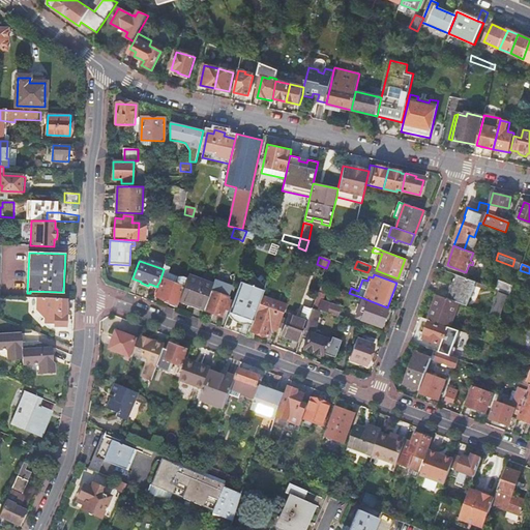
[(458,274),(448,299),(458,303),(468,306),(477,282),(458,274)]
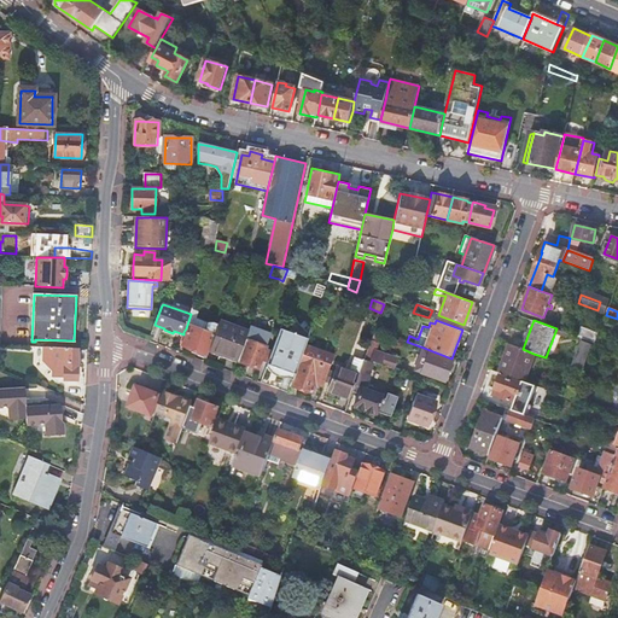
[(221,321),(219,325),(210,350),(221,355),(221,353),(239,360),(249,331),(221,321)]
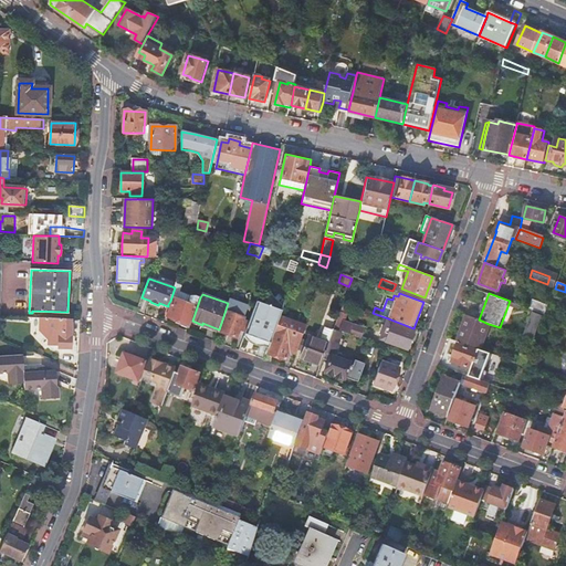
[(165,315),(190,325),(192,321),(200,297),(196,295),(190,296),(188,303),(171,297),(170,301),(168,304),(168,306),(165,315)]
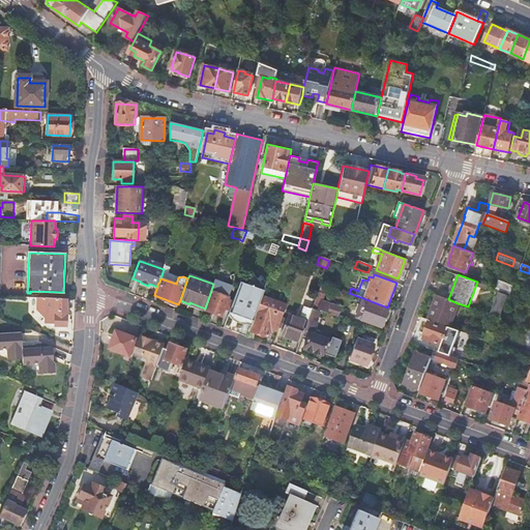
[(215,280),(213,284),(205,308),(204,310),(223,317),(226,307),(229,308),(232,301),(232,300),(229,299),(233,286),(215,280)]
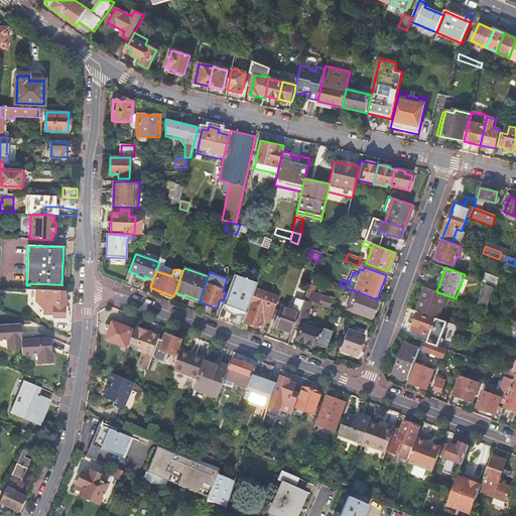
[(483,281),(497,286),(500,278),(486,273),(483,281)]
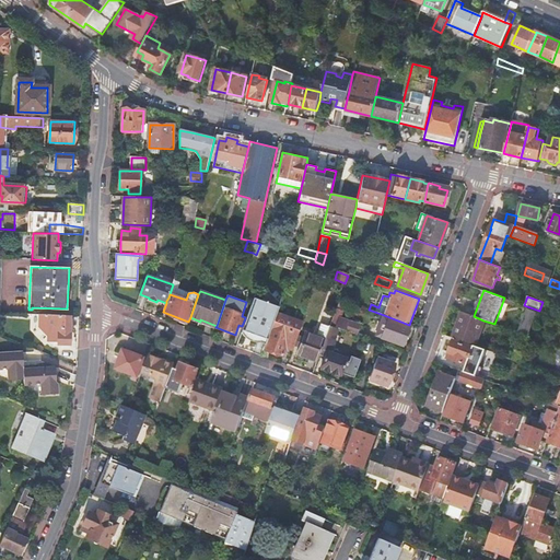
[(266,345),(277,313),(279,306),(255,298),(242,333),(244,336),(247,338),(251,340),(254,341),(257,342),(260,342),(266,345)]
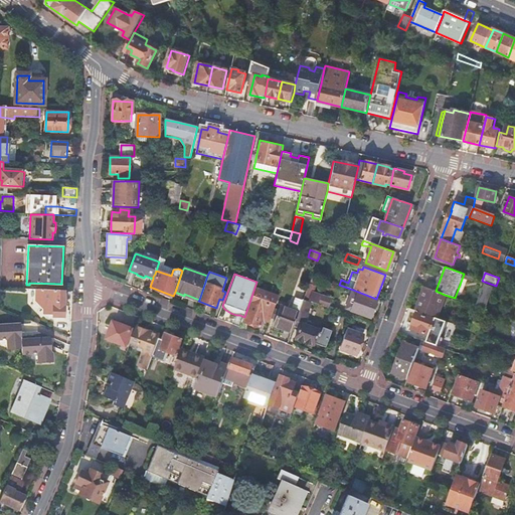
[(309,301),(313,302),(327,308),(331,298),(312,292),(315,285),(310,283),(310,285),(304,300),(309,301)]
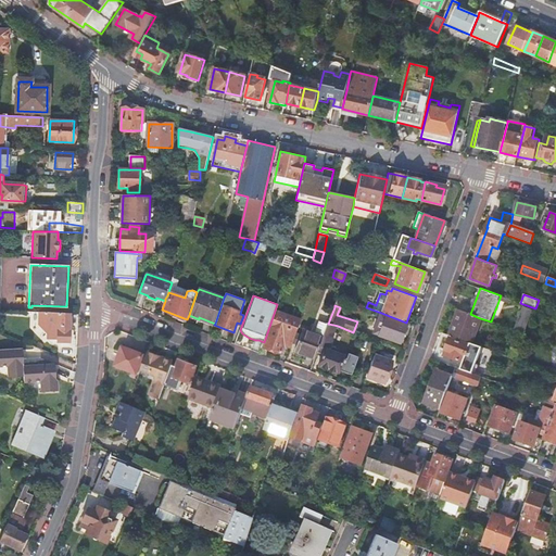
[(522,307),(514,330),(523,333),(532,311),(522,307)]
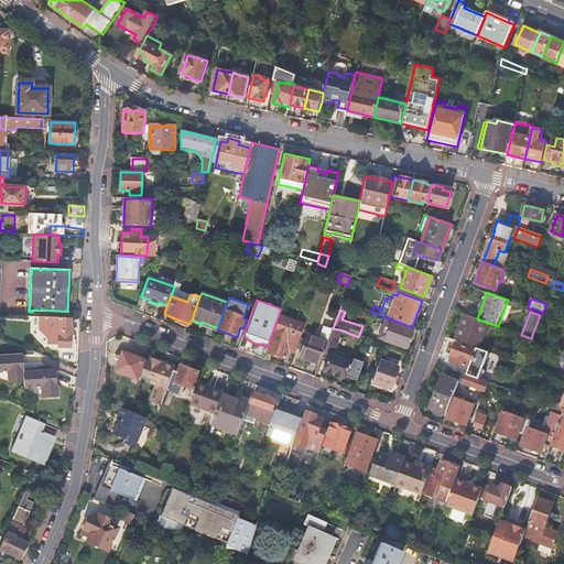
[(268,347),(266,351),(285,358),(288,350),(294,353),(304,324),(279,315),(268,347)]
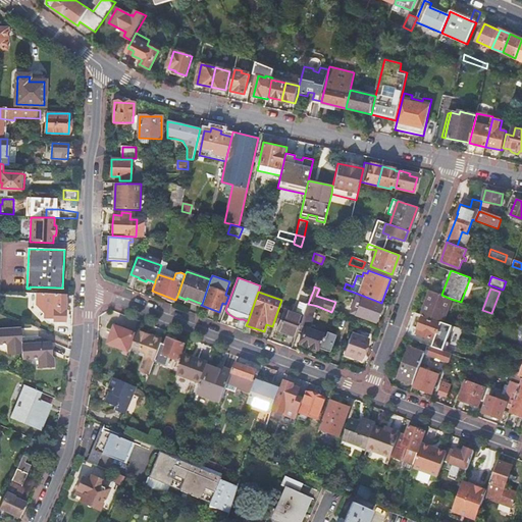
[(432,292),(423,315),(442,322),(451,299),(441,295),(432,292)]
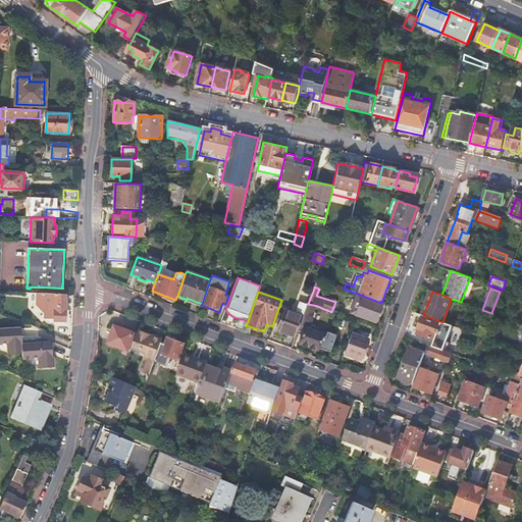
[(54,294),(38,293),(37,305),(45,315),(45,317),(45,319),(47,319),(53,319),(53,321),(65,321),(66,295),(54,294)]
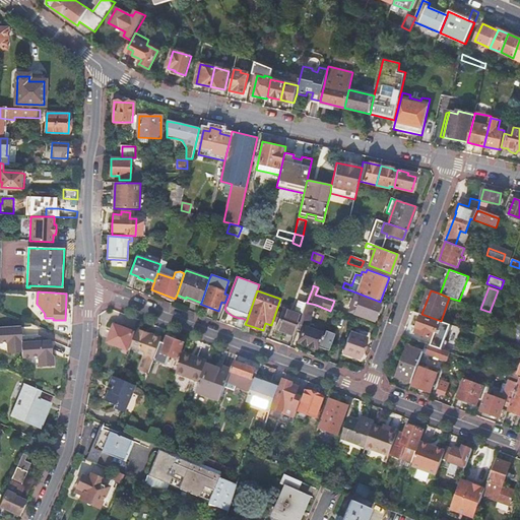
[(375,321),(381,302),(380,302),(362,295),(356,293),(349,312),(375,321)]
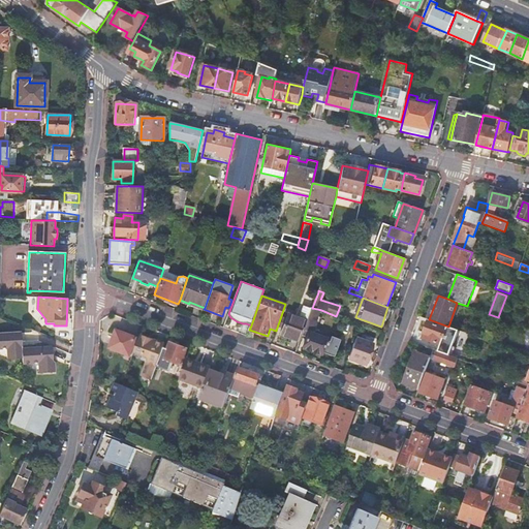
[(189,302),(189,304),(188,305),(204,310),(204,309),(205,308),(189,302)]
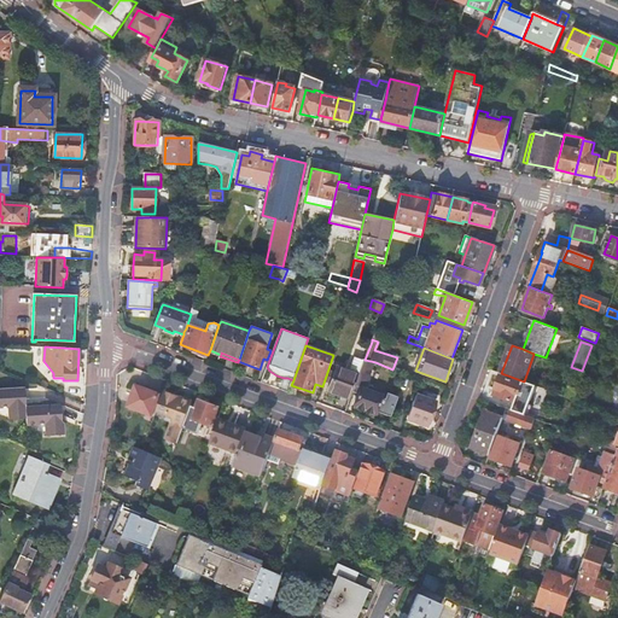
[(328,391),(350,400),(353,392),(365,361),(355,357),(350,371),(338,367),(328,391)]
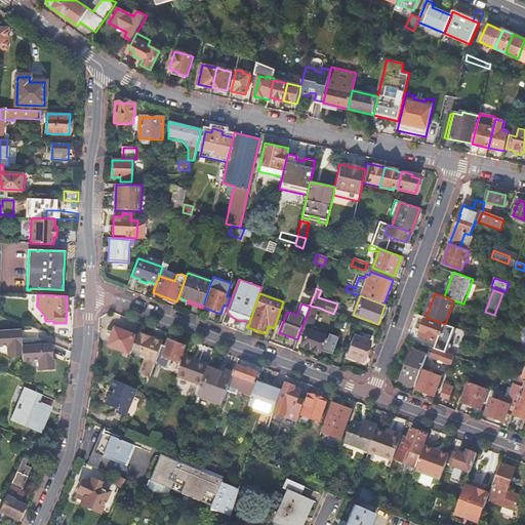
[(310,307),(299,333),(306,335),(301,346),(320,352),(321,350),(332,355),(337,341),(338,337),(329,334),(326,334),(325,336),(310,331),(319,308),(315,307),(310,306),(310,307)]
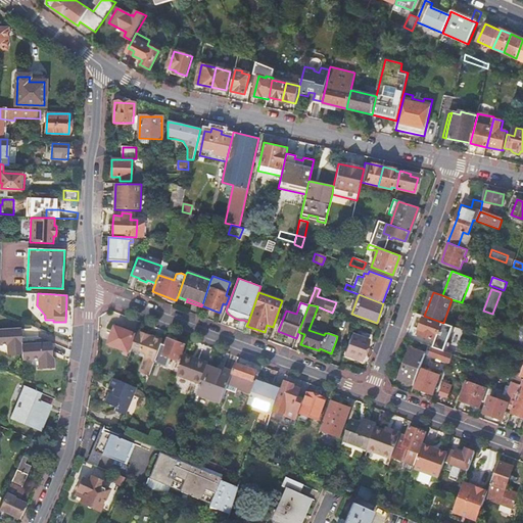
[(345,330),(349,319),(343,317),(340,329),(345,330)]
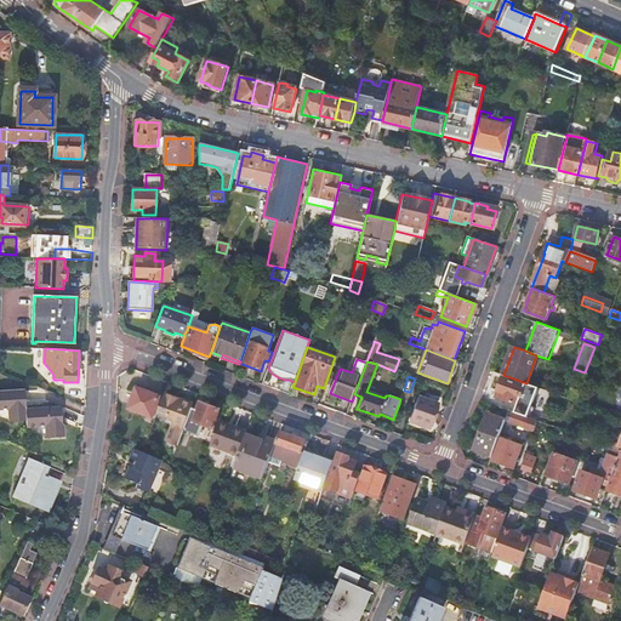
[(518,403),(523,388),(524,385),(502,377),(495,397),(517,404),(518,403)]
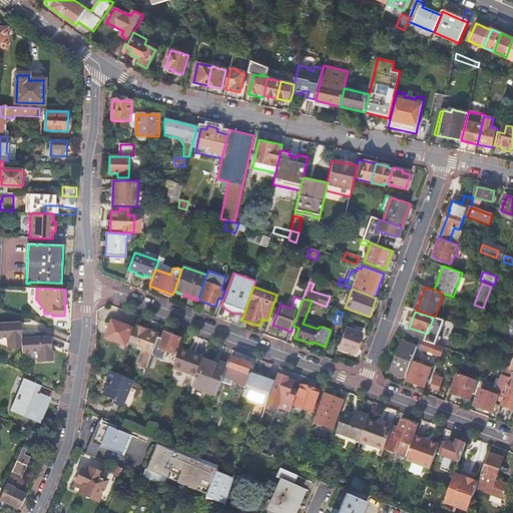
[(107,338),(126,345),(132,328),(113,321),(110,329),(108,331),(106,333),(106,335),(107,337),(107,338)]
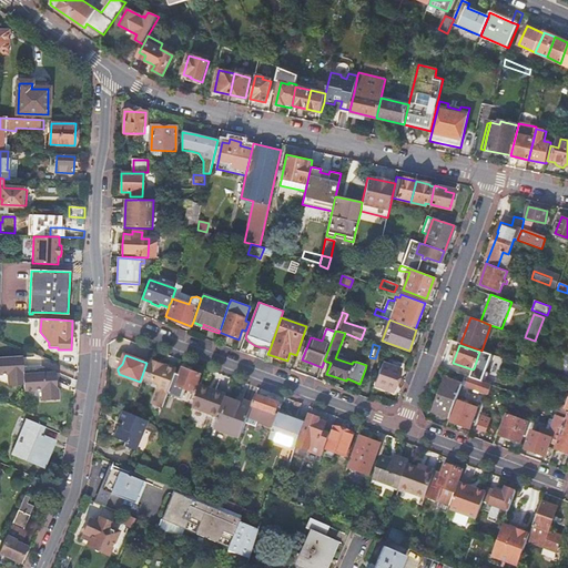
[(484,357),(478,355),(474,368),(478,371),(484,357)]
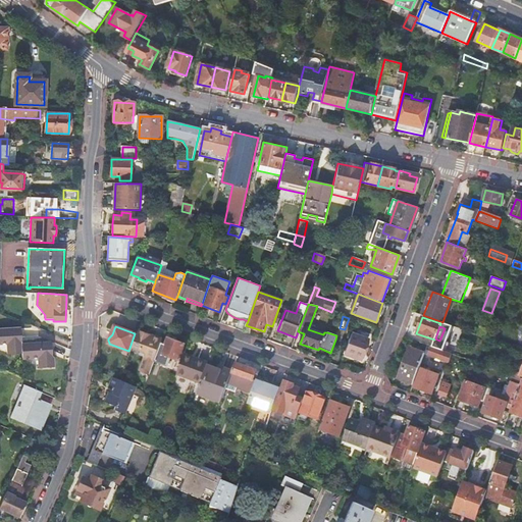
[(485,338),(488,330),(480,326),(477,335),(485,338)]
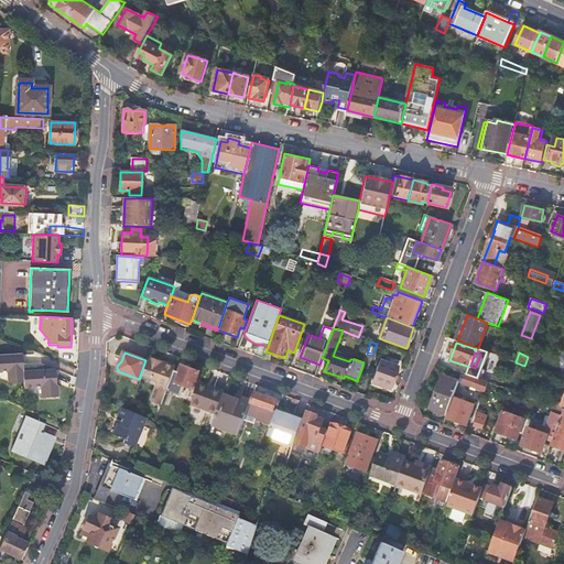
[(9,382),(23,381),(23,371),(22,355),(0,356),(0,371),(9,371),(9,382)]
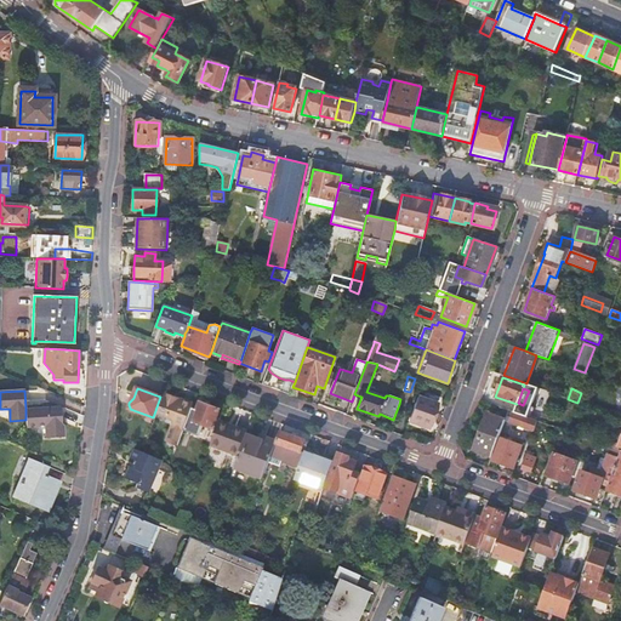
[(165,440),(177,445),(181,437),(193,404),(165,394),(158,412),(174,419),(165,440)]
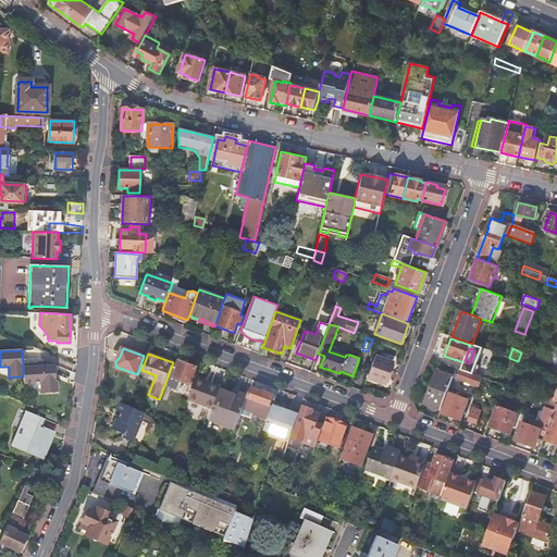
[(375,356),(367,378),(385,384),(394,362),(375,356)]
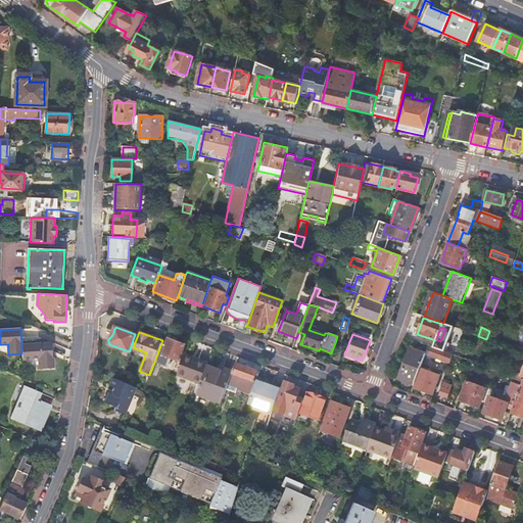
[(169,339),(163,354),(180,361),(185,345),(169,339)]
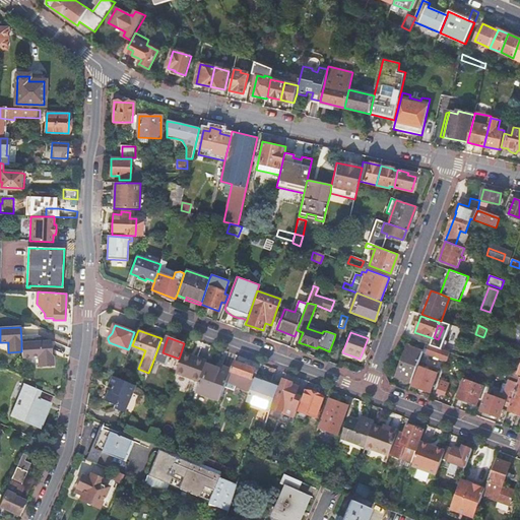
[(21,342),(21,351),(21,355),(39,355),(39,366),(52,365),(51,340),(21,342)]
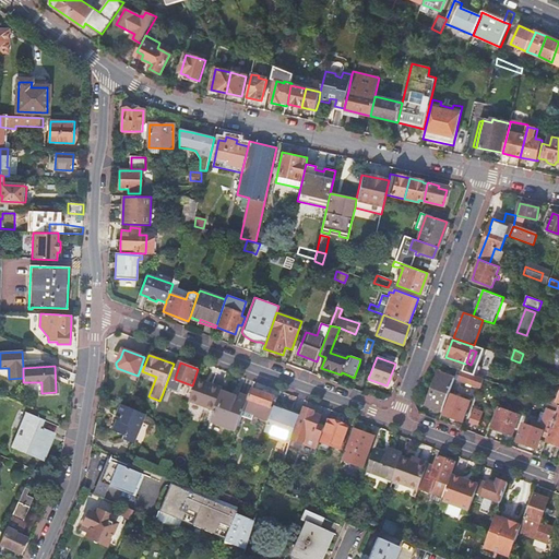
[(460,380),(482,388),(485,379),(463,370),(460,380)]
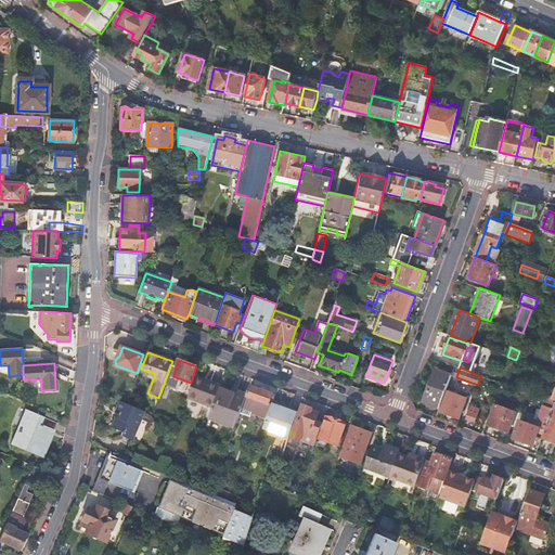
[(447,391),(452,375),(437,370),(426,402),(441,408),(447,391)]
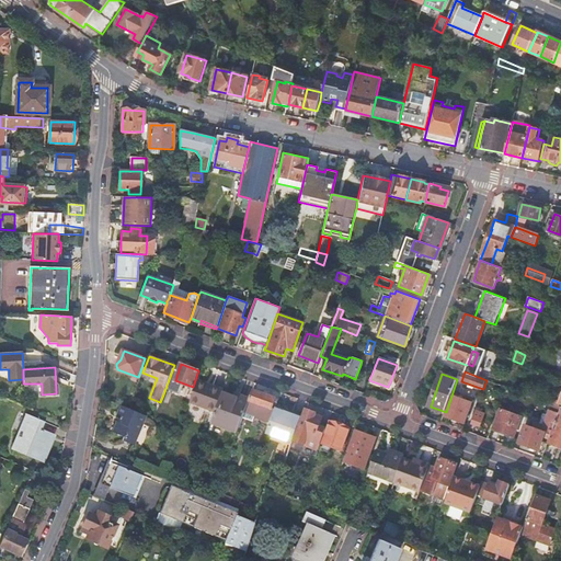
[(499,385),(507,387),(513,389),(515,381),(502,377),(499,385)]
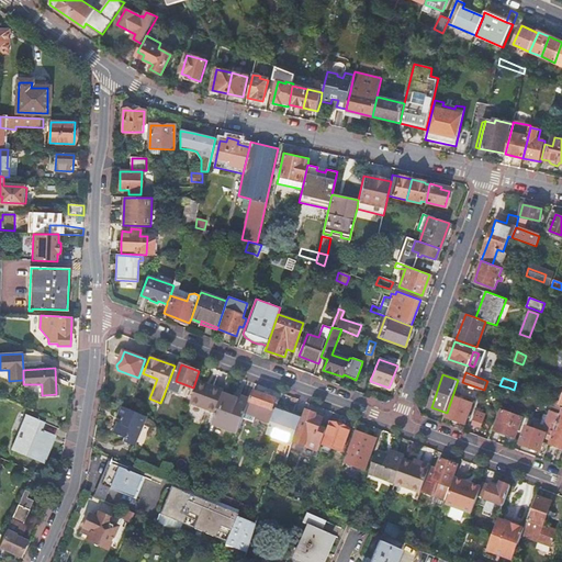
[(197,384),(190,404),(216,413),(223,393),(224,390),(211,385),(210,389),(197,384)]
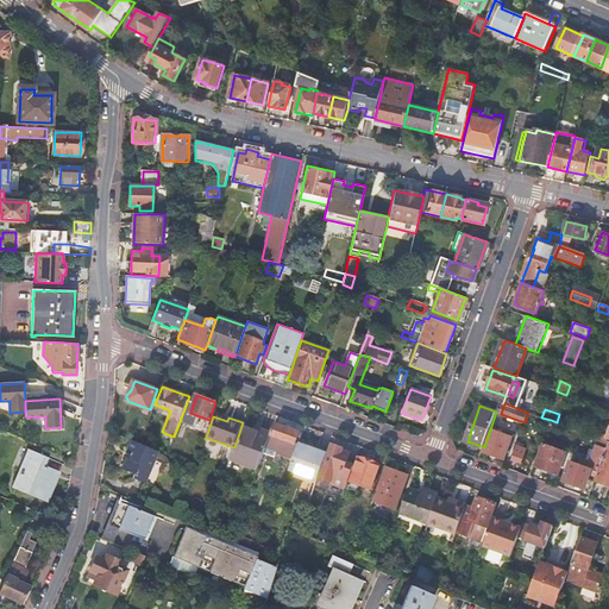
[(276,453),(293,459),(299,443),(302,433),(274,424),(271,432),(270,435),(264,450),(263,454),(275,459),(276,453)]
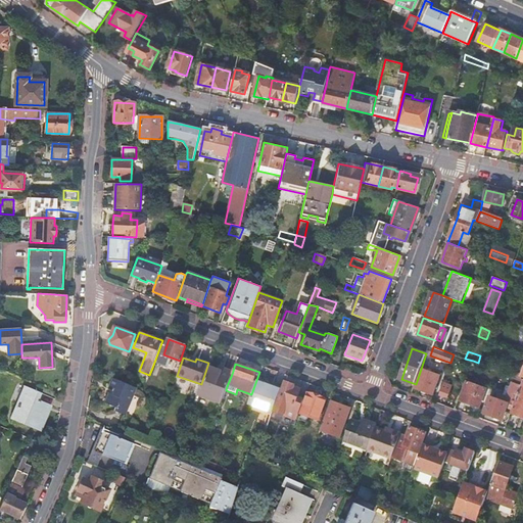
[(513,368),(510,374),(520,378),(521,376),(522,376),(522,366),(521,365),(519,370),(513,368)]
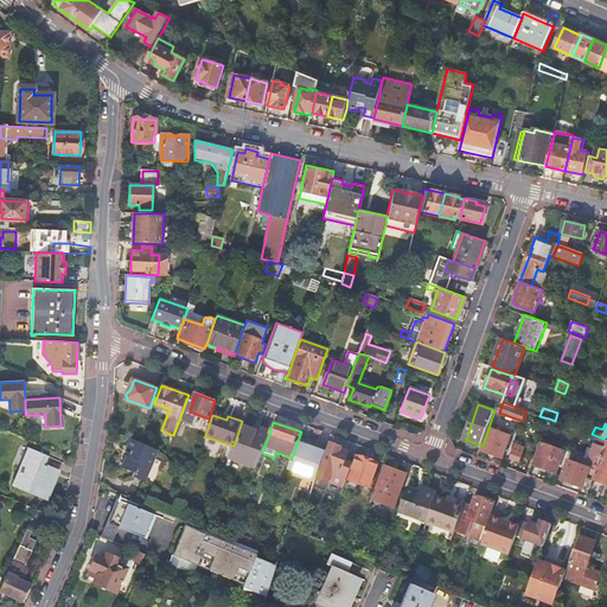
[(234,446),(229,459),(256,470),(262,453),(263,448),(269,434),(254,429),(241,425),(234,446)]
